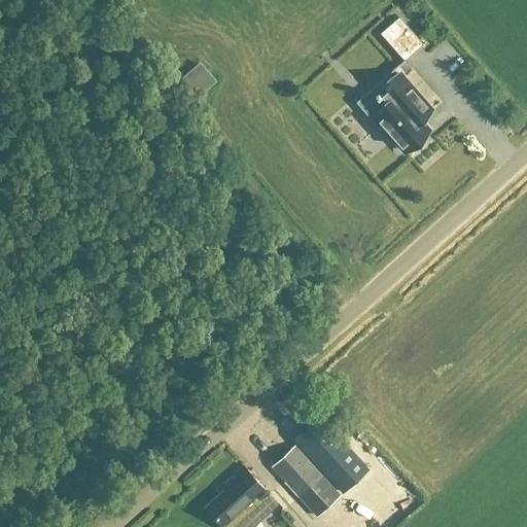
[(380,36),(387,44),(406,28),(398,20),(380,36)]
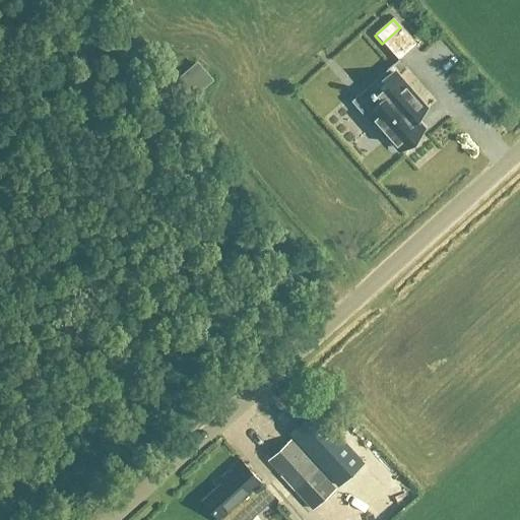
[(366,90),(377,104),(388,116),(376,127),(398,152),(421,130),(412,120),(425,110),(389,70),(366,90)]
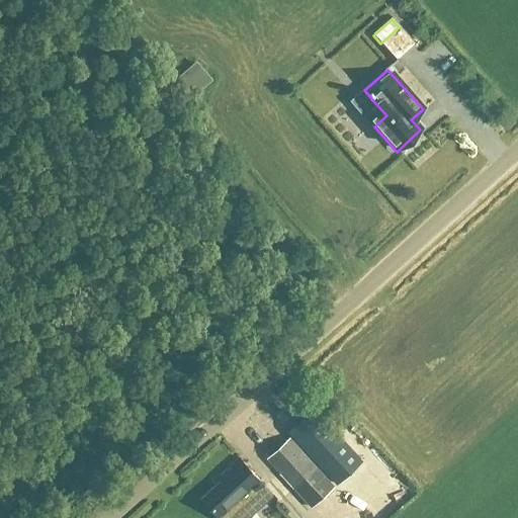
[(317,409),(291,432),(340,486),(365,462),(317,409)]
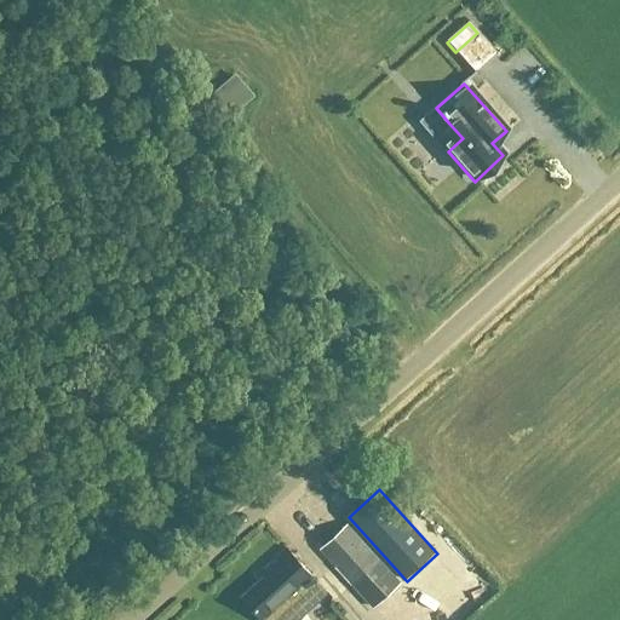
[(262,579),(239,600),(257,619),(297,619),(325,596),(326,595),(316,585),(315,583),(316,583),(286,550),(258,575),(262,579)]
